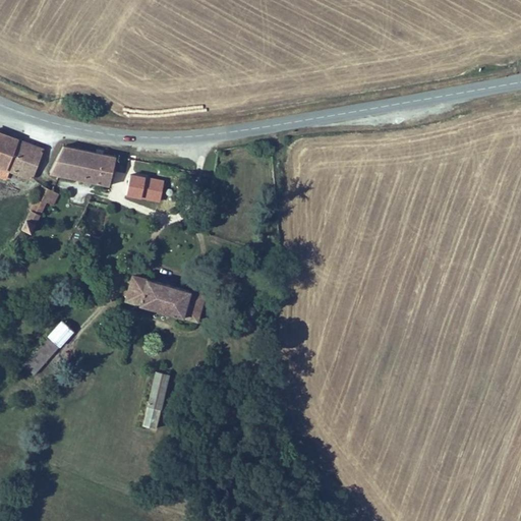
[(45,150),(0,134),(0,170),(32,181),(45,150)]
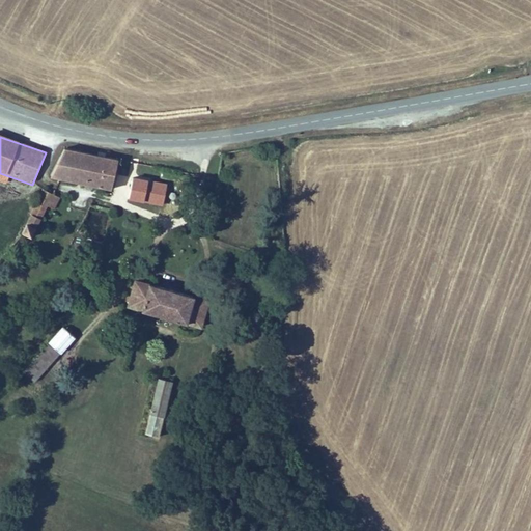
[(111,196),(119,163),(91,157),(64,149),(48,182),(111,196)]
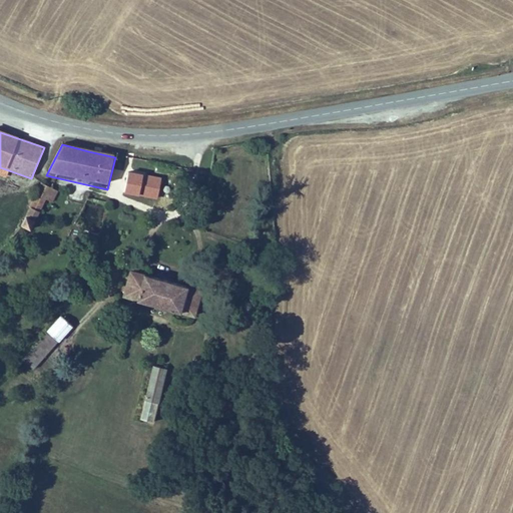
[(53,194),(44,189),(37,202),(22,228),(31,234),(53,194)]
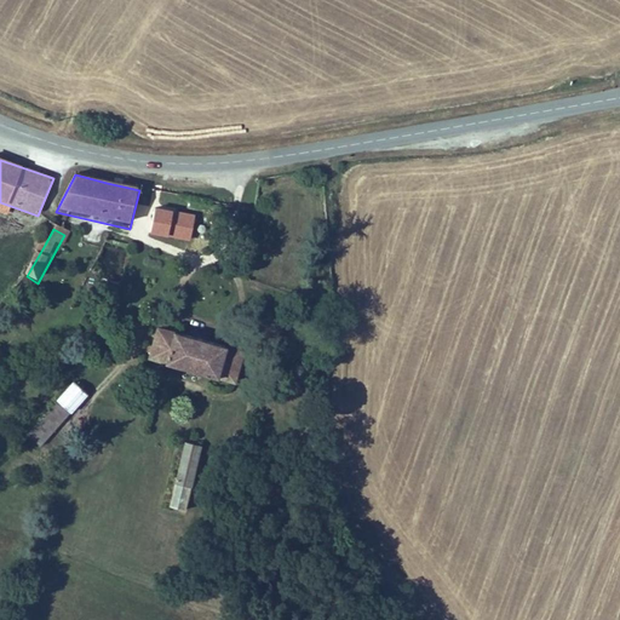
[(233,352),(147,327),(139,356),(223,382),(233,352)]
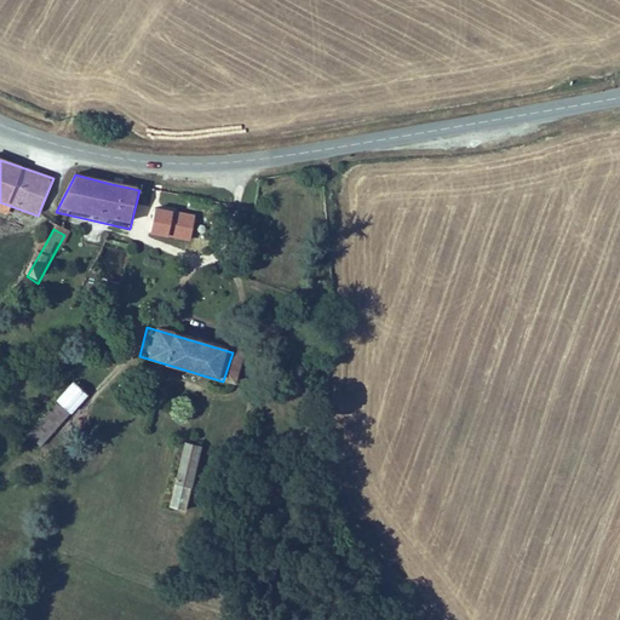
[(92,392),(76,378),(32,431),(47,445),(92,392)]
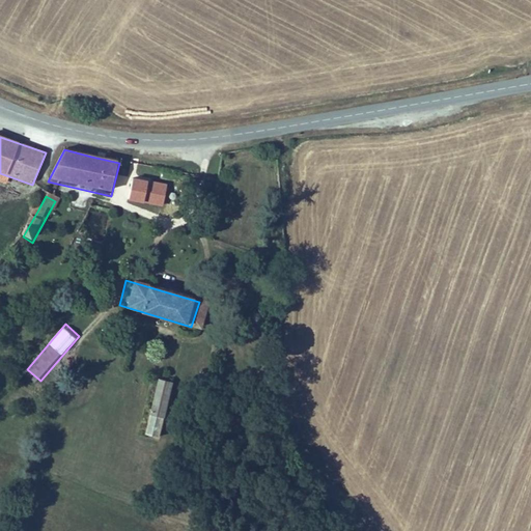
[(170,379),(158,375),(145,431),(158,435),(170,379)]
